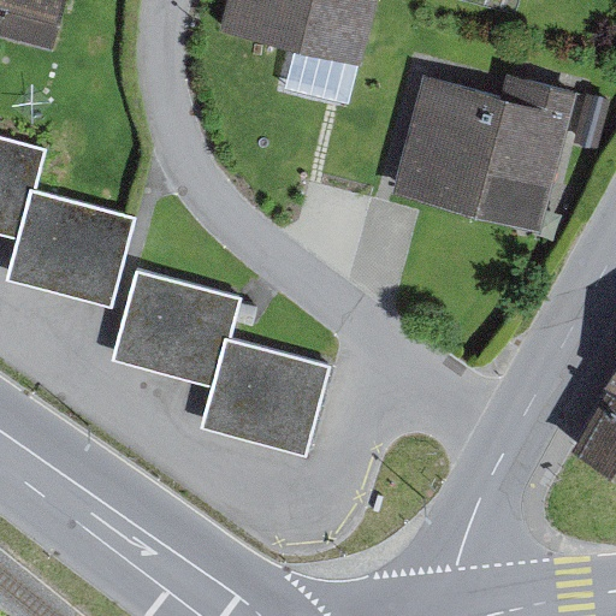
[(0,0),(0,33),(54,46),(66,0),(0,0)]
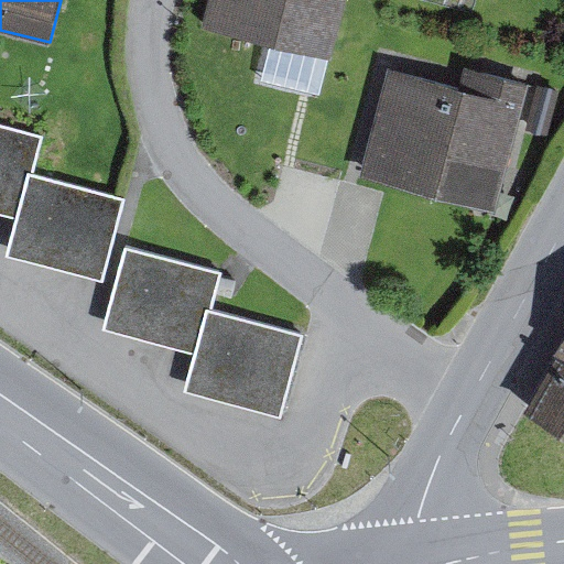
[(206,0),(201,23),(332,55),(345,0),(206,0)]
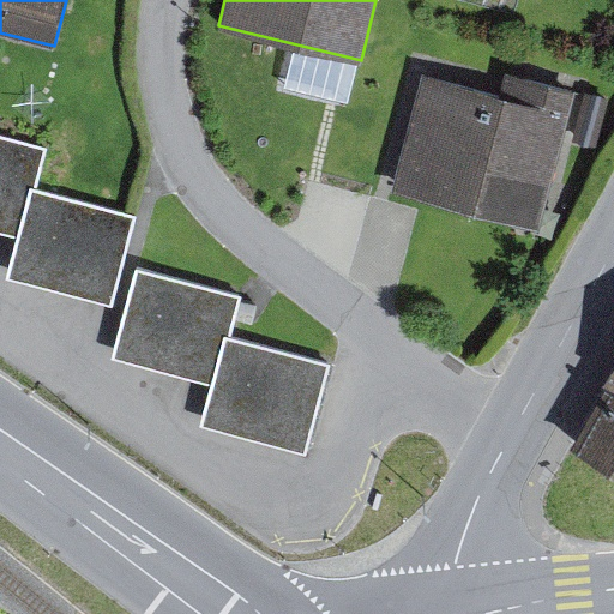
[(423,71),(392,188),(539,227),(576,88),(504,70),(499,90),(423,71)]
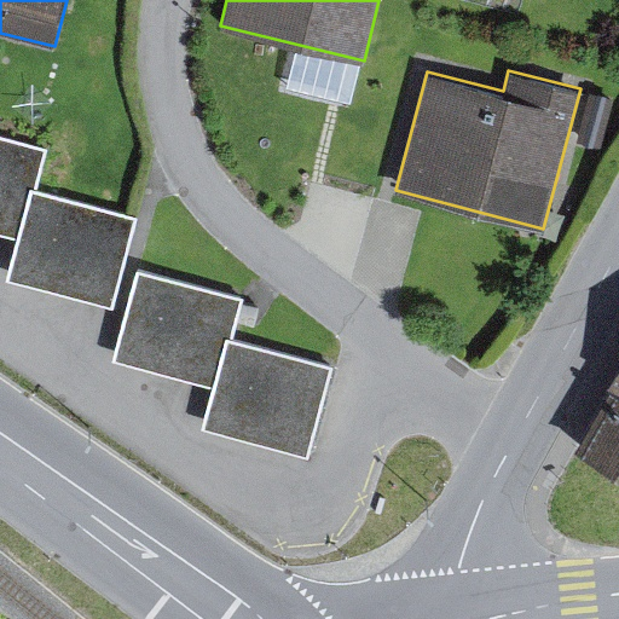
[(47,148),(0,134),(0,233),(15,238),(4,279),(113,307),(137,214),(36,189),(47,148)]
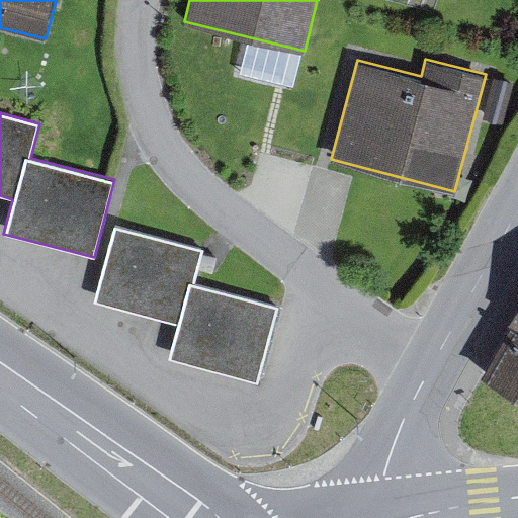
[(204,247),(113,224),(93,300),(177,323),(168,357),(259,380),(279,304),(195,281),(204,247)]
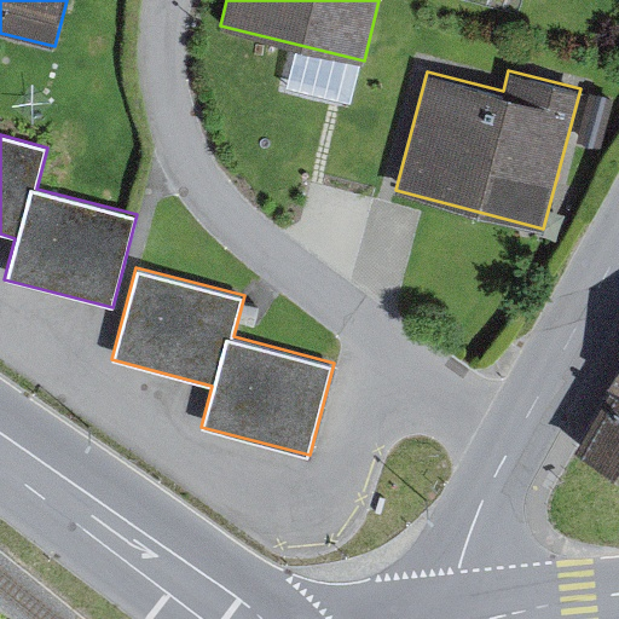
[(618,365),(573,446),(618,472),(618,365)]
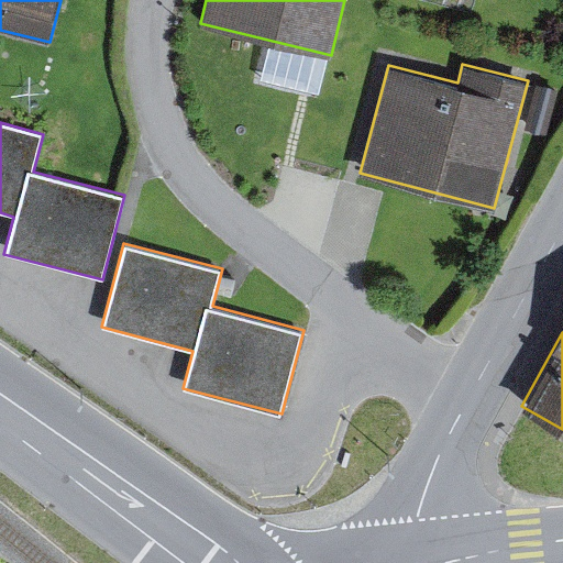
All buildings are outlined.
